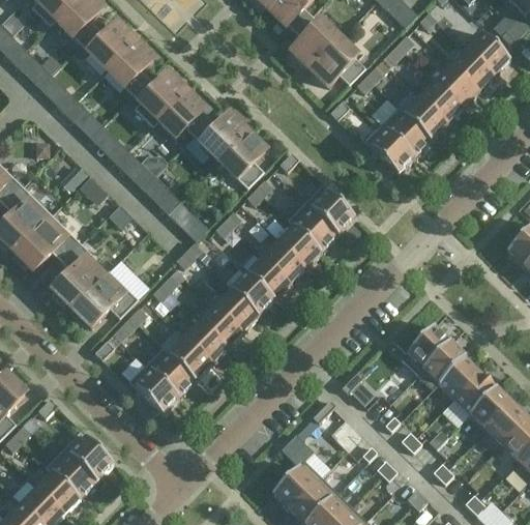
[(36,0),(30,6),(50,25),(55,19),(71,0),(36,0)]
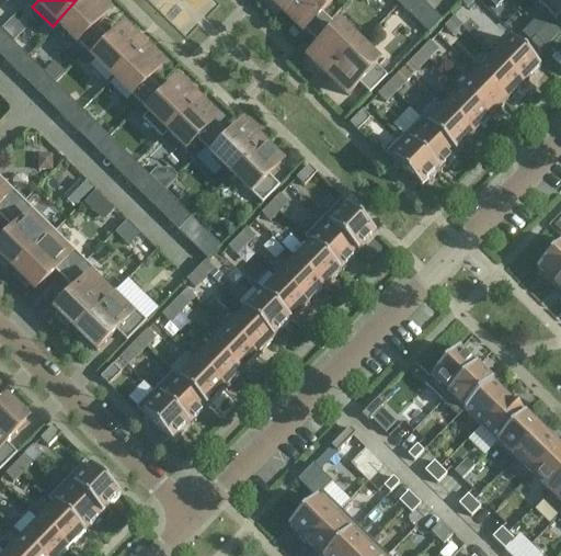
[(76,0),(58,20),(84,46),(102,29),(94,21),(105,9),(95,0),(76,0)]
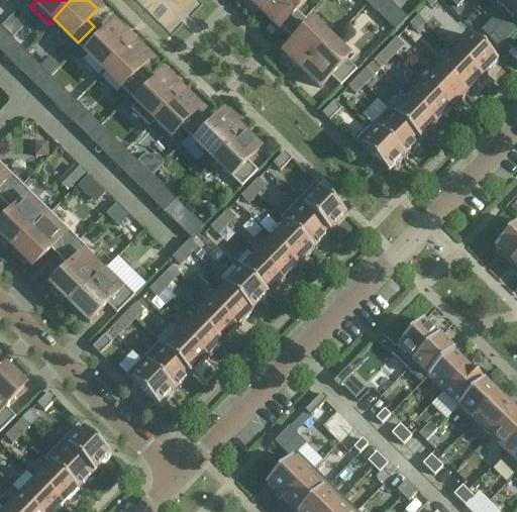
[(268,0),(262,7),(279,24),(280,23),(287,30),(303,14),(296,7),(304,0),(268,0)]
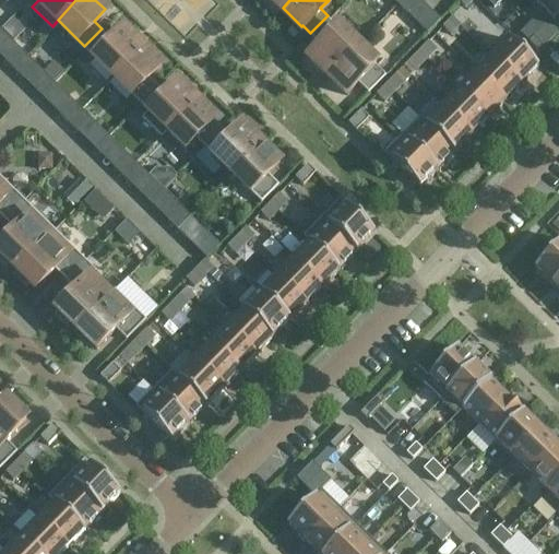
[(397,0),(406,9),(415,0),(397,0)]
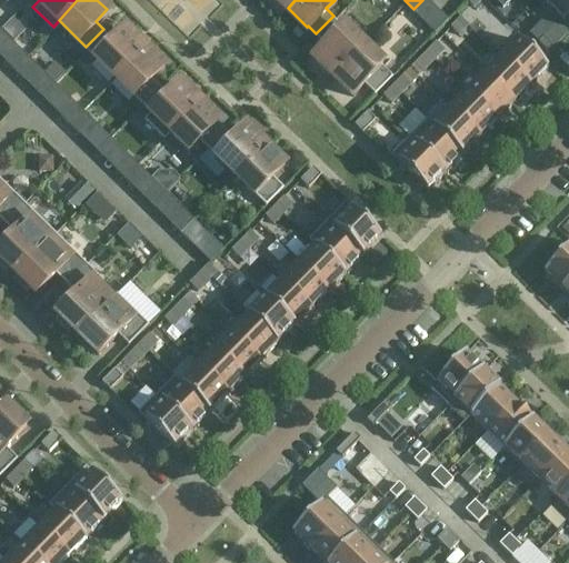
[(547,0),(562,14),(568,7),(568,0),(547,0)]
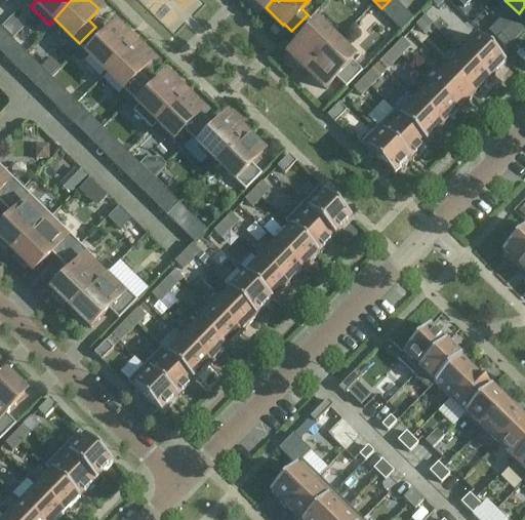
[(337,33),(358,54),(389,24),(368,2),(337,33)]
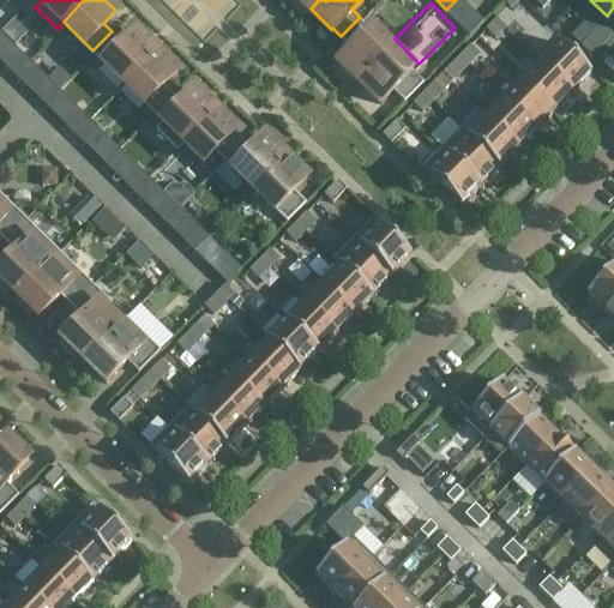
[(505,23),(495,14),(486,25),(494,34),(505,23)]
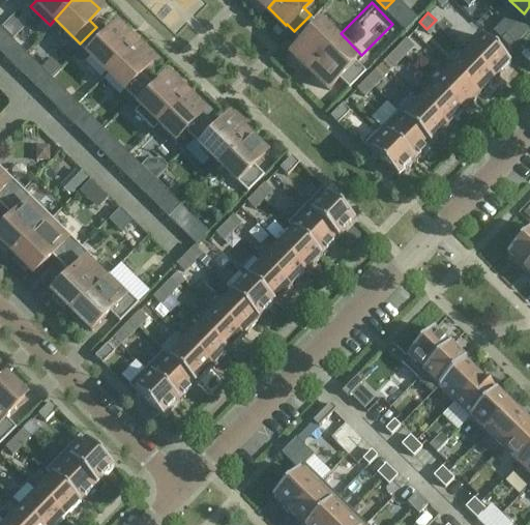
[(311,15),(294,31),(302,38),(291,50),(310,67),(336,40),(311,15)]
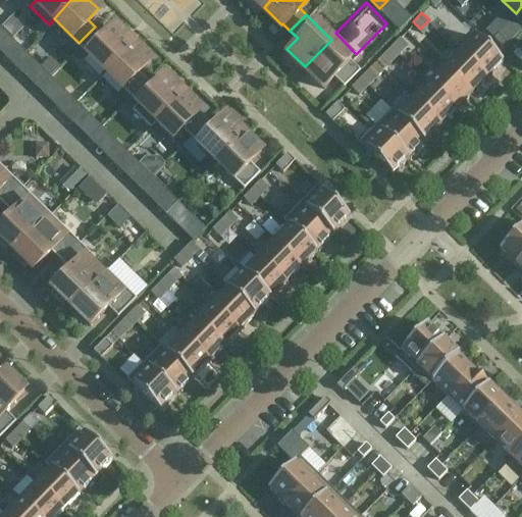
[(95,27),(79,43),(104,68),(131,41),(112,22),(102,34),(95,27)]
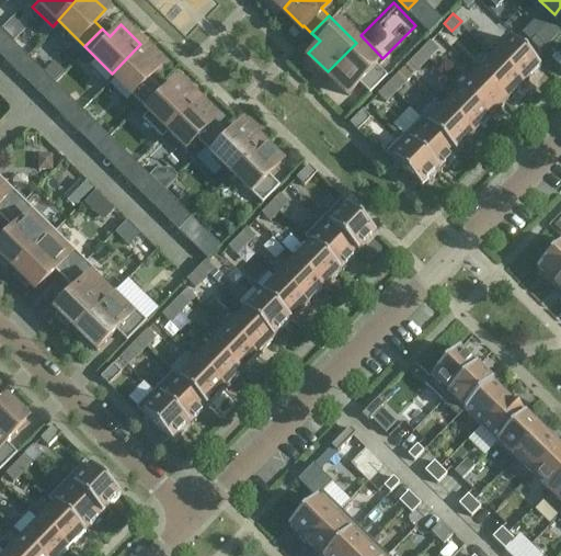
[(530,38),(535,33),(526,24),(521,29),(530,38)]
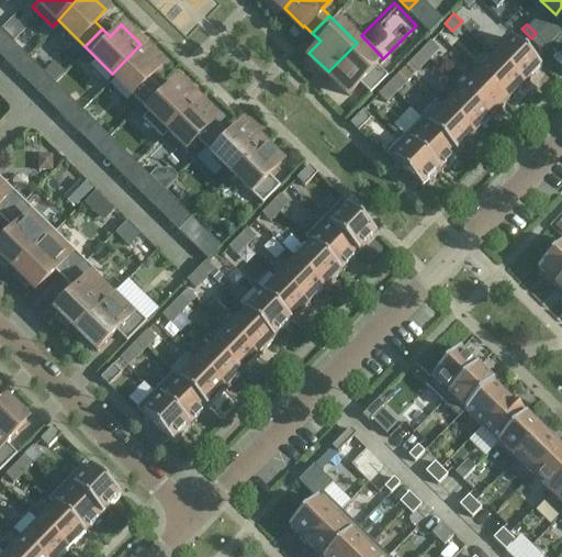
[(531,39),(541,47),(546,43),(536,33),(531,39)]
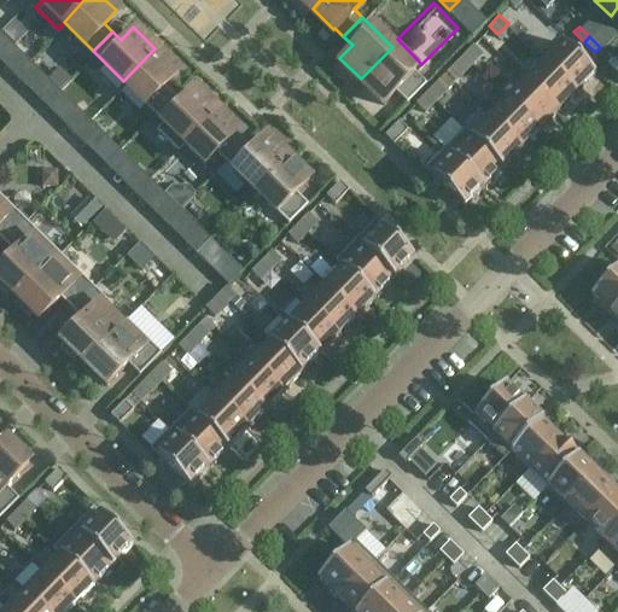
[(543,58),(576,89),(594,70),(563,39),(543,58)]
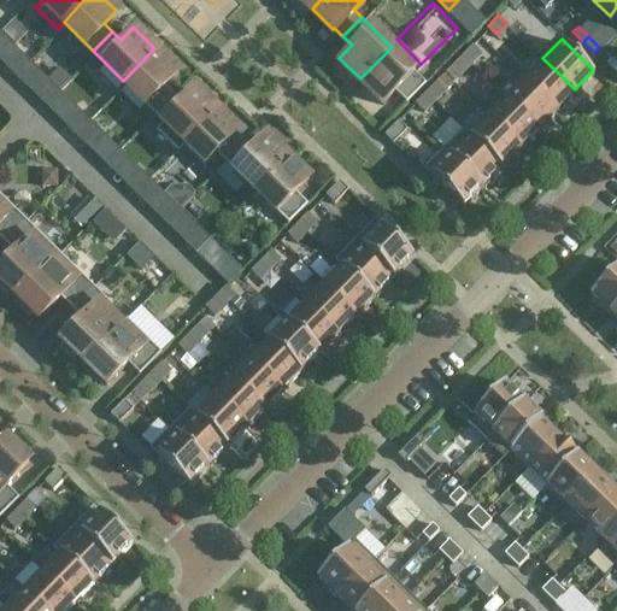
[(462,52),(471,60),(481,50),(472,41),(462,52)]
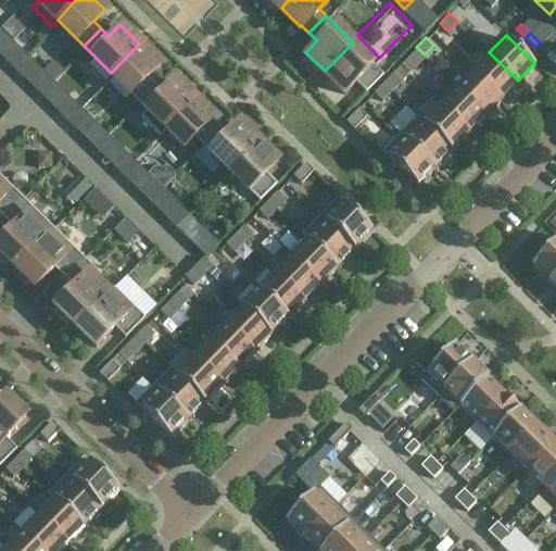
[(17,42),(4,55),(13,65),(26,52),(17,42)]
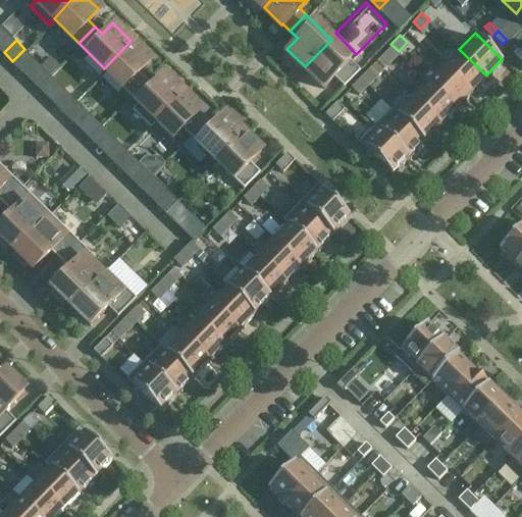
[(331,40),(305,66),(323,85),(333,73),(343,84),(359,66),(331,40)]
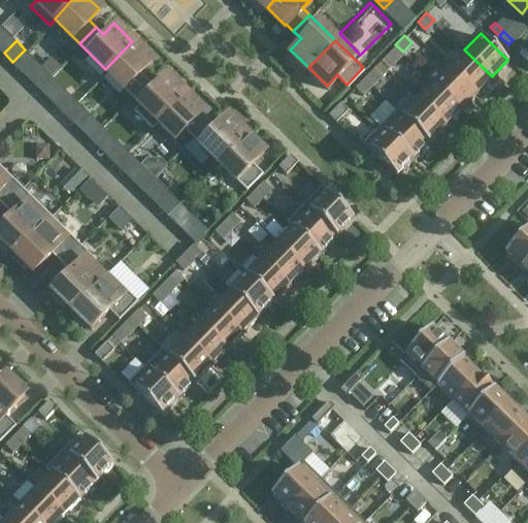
[(132,41),(105,69),(131,94),(147,77),(140,70),(151,59),(132,41)]
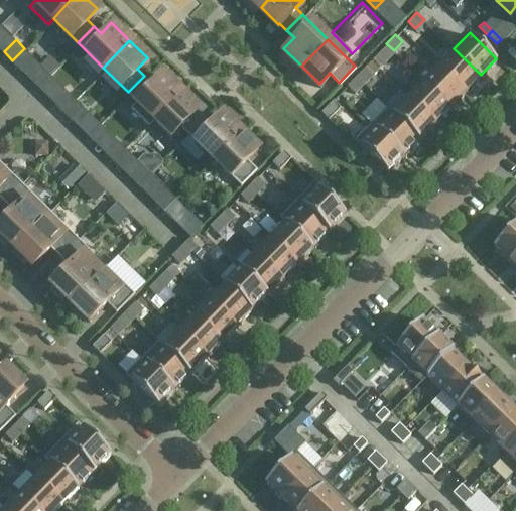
[(386,43),(378,52),(385,59),(394,50),(386,43)]
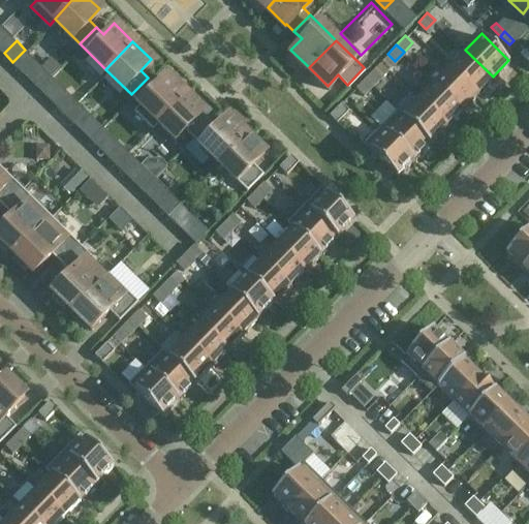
[(25,50),(12,62),(22,70),(34,58),(25,50)]
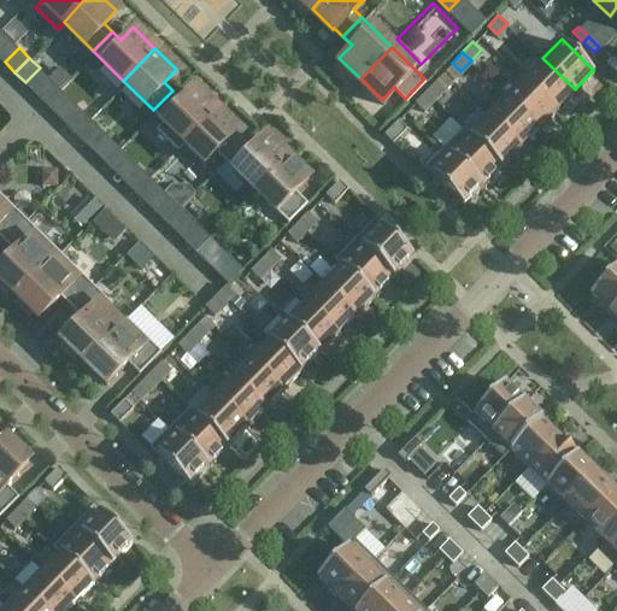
[(556,107),(575,89),(542,58),(524,76),(556,107)]
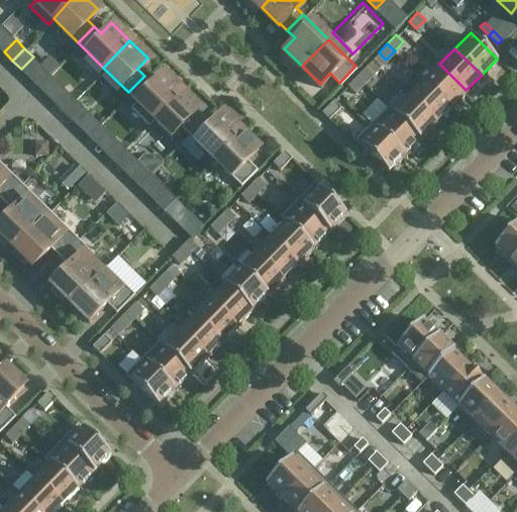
[(466,90),(439,64),(424,80),(450,106),(466,90)]
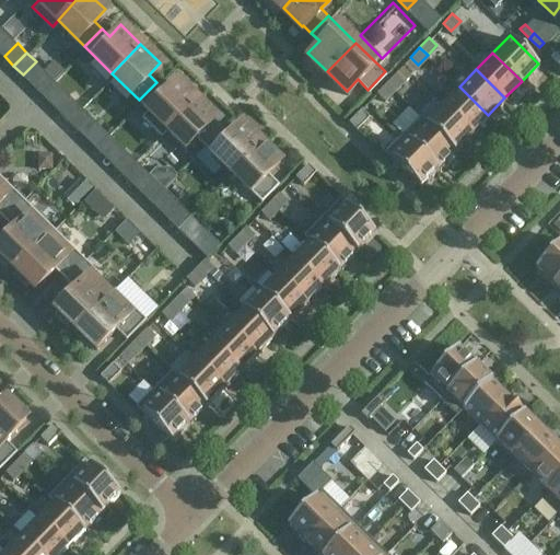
[(404,79),(395,71),(386,81),(394,89),(404,79)]
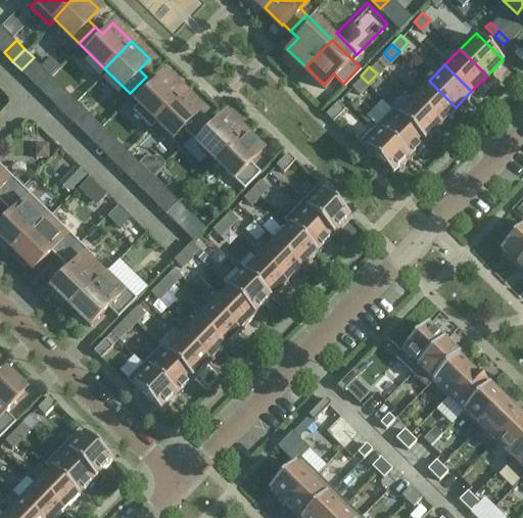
[(146,77),(130,93),(137,100),(132,106),(150,125),(156,119),(155,118),(182,91),(163,73),(153,84),(146,77)]
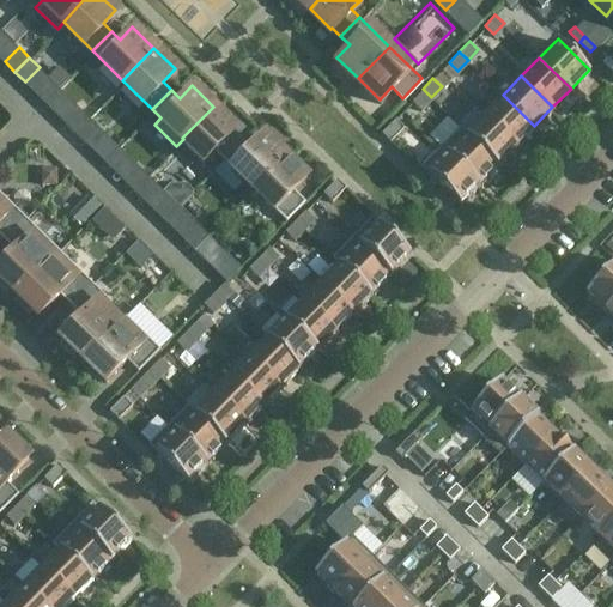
[(431,97),(423,89),(412,98),(422,108),(431,97)]
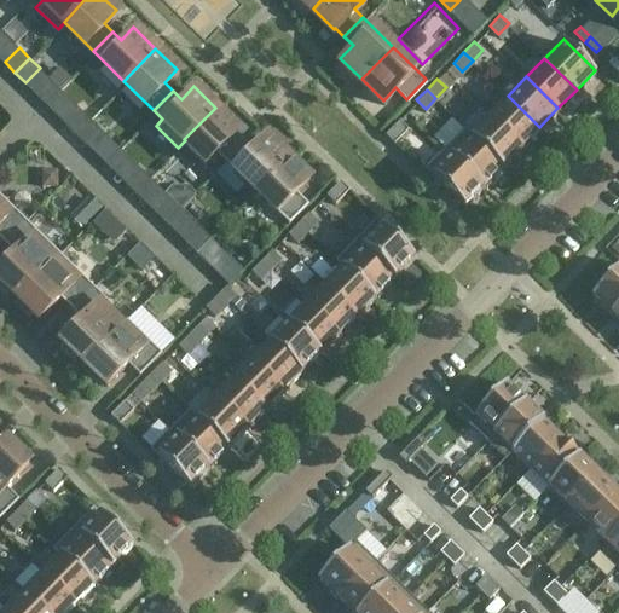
[(539,127),(508,96),(490,114),(521,145),(539,127)]
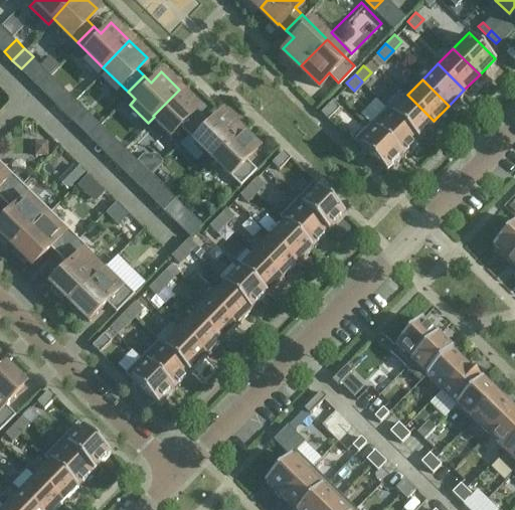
[(62,110),(74,98),(65,89),(53,101),(62,110)]
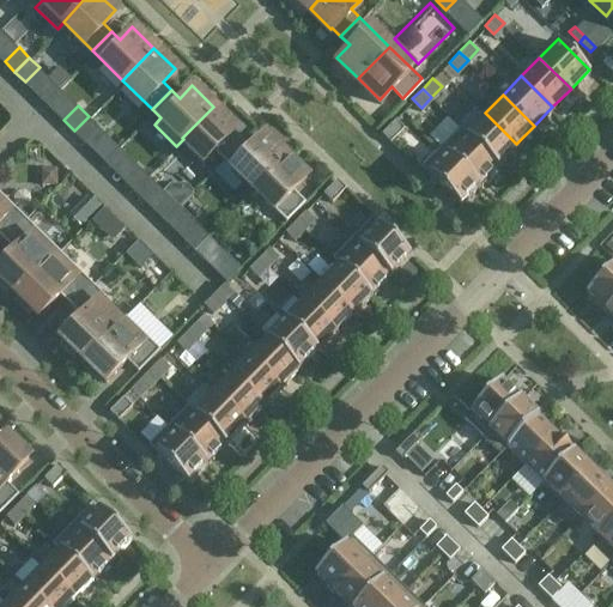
[(223,156),(242,137),(234,128),(235,127),(213,107),(182,138),(183,139),(204,159),(214,147),(223,156)]
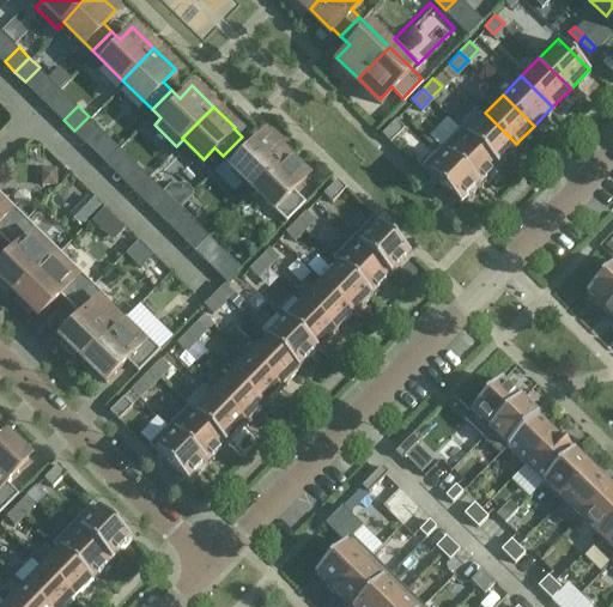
[(516,144),(485,113),(467,131),(460,123),(460,125),(498,162),(516,144)]
